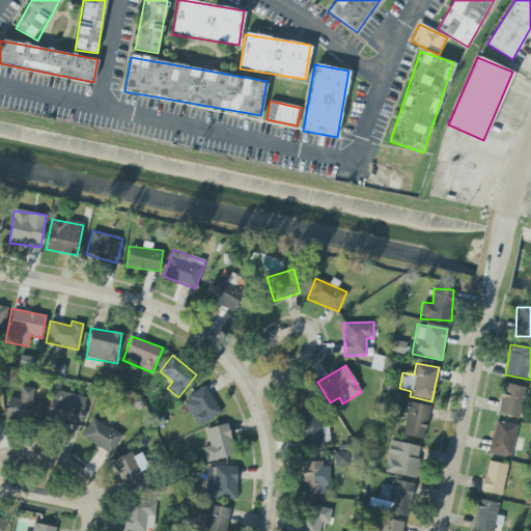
[(525,388),(504,384),(498,414),(519,419),(525,388)]
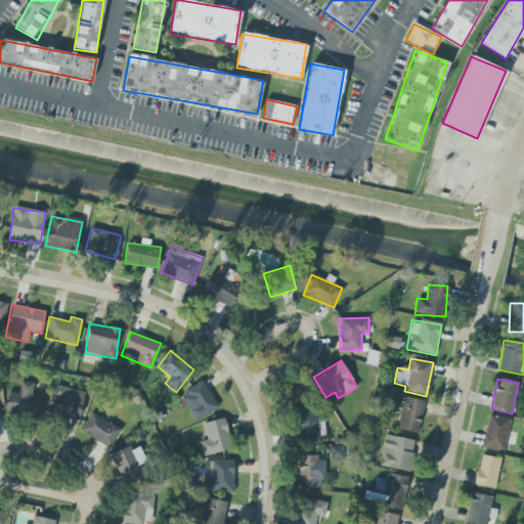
[(41,395),(32,395),(33,383),(19,382),(19,393),(8,392),(6,416),(39,418),(41,395)]
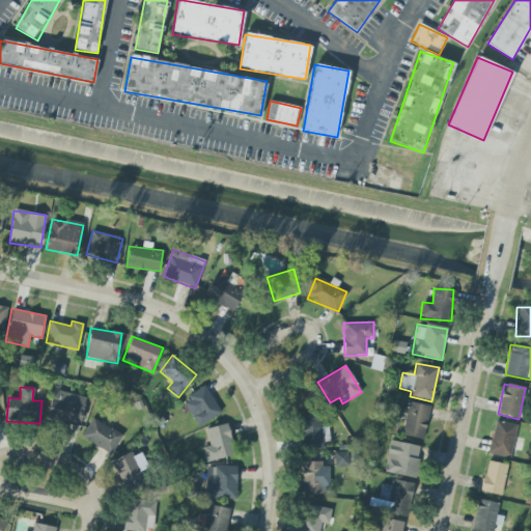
[(183,400),(198,427),(221,414),(205,387),(183,400)]
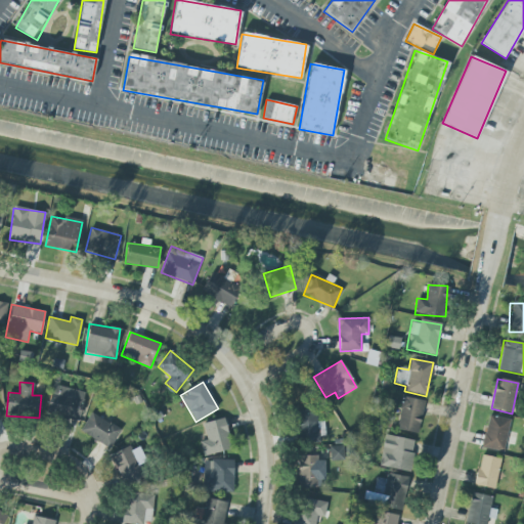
[(86,392),(53,385),(46,413),(79,422),(86,392)]
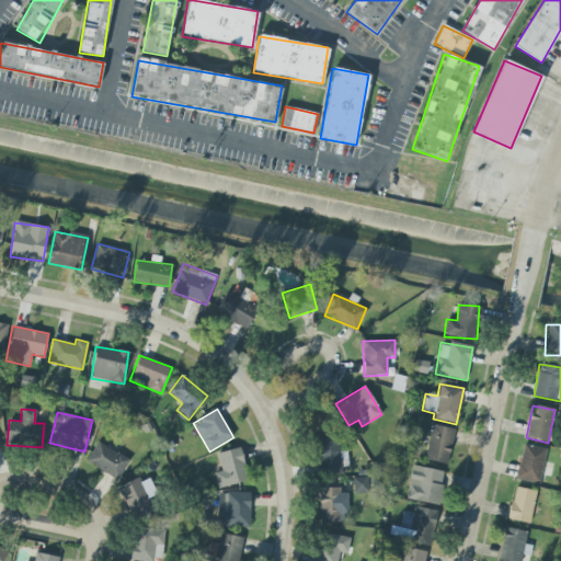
[(453,428),(430,425),(425,461),(449,464),(453,428)]
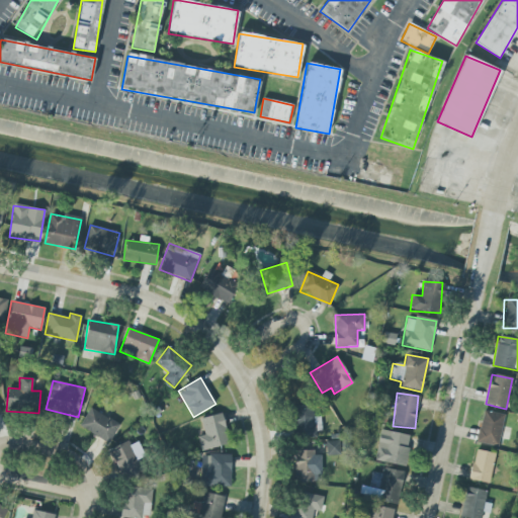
[(321,417),(312,417),(313,406),(294,406),(293,435),(320,436),(321,417)]
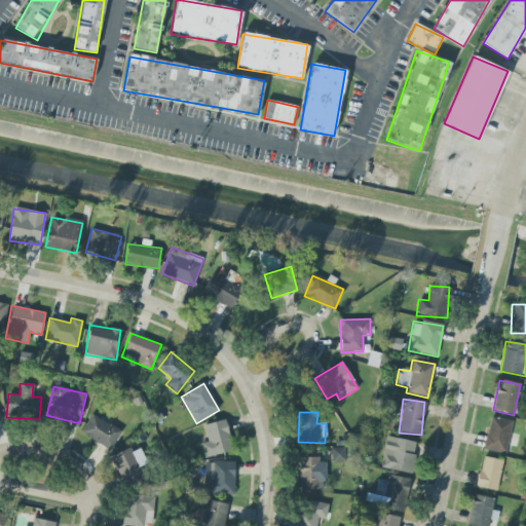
[(121,429),(89,415),(81,436),(112,449),(121,429)]
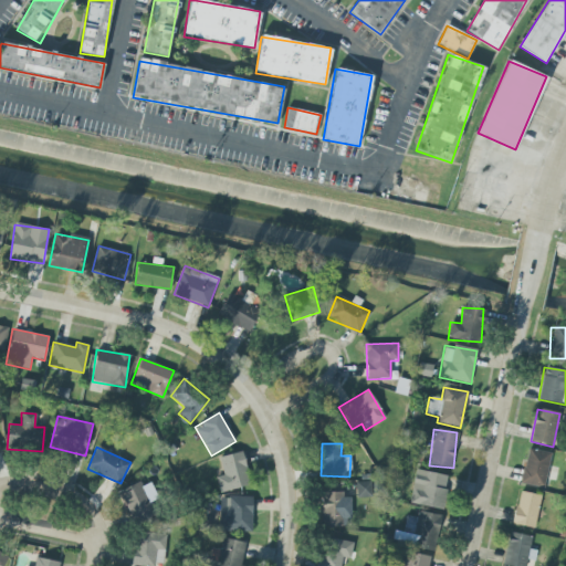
[(544,489),(551,453),(527,449),(520,483),(544,489)]
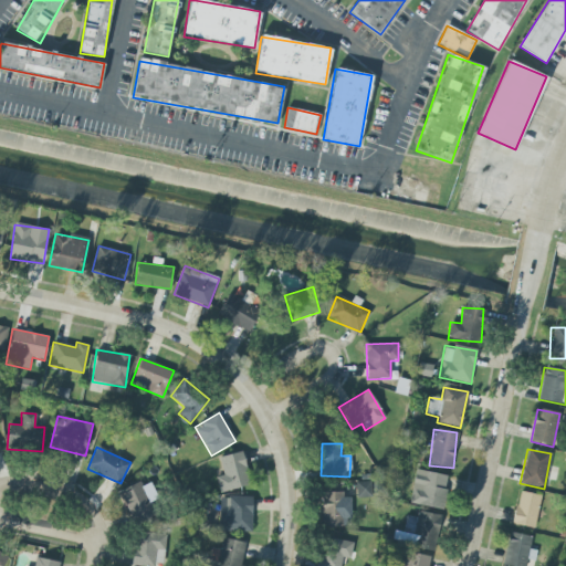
[(219,458),(223,475),(216,478),(219,493),(251,484),(241,451),(219,458)]
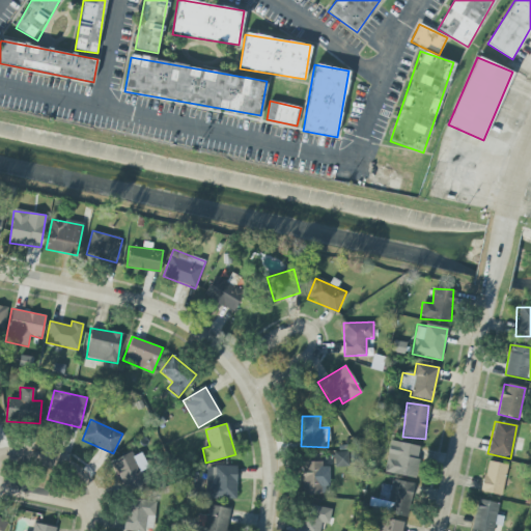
[(414,478),(421,447),(390,441),(384,472),(414,478)]
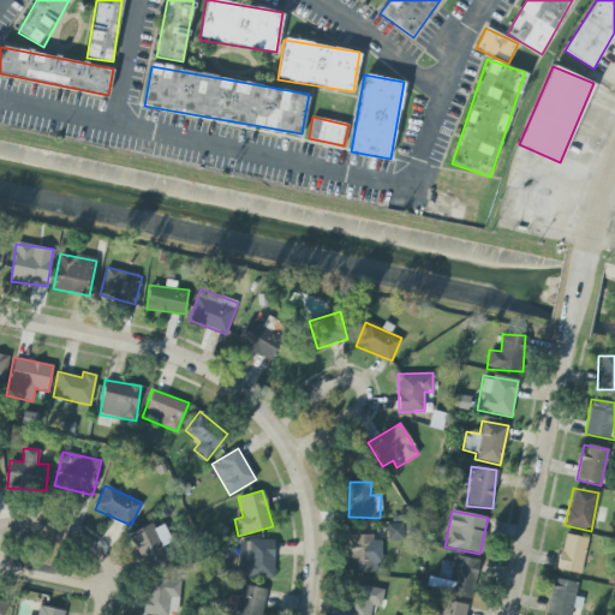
[(130,533),(144,569),(168,560),(154,524),(130,533)]
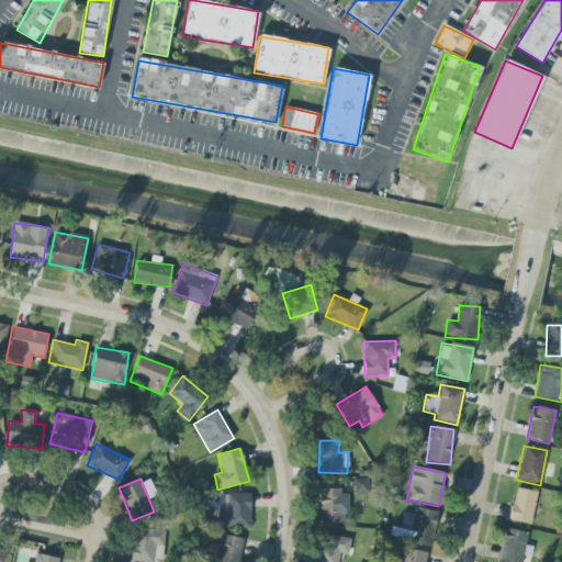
[(353,494),(369,494),(369,479),(353,479),(353,494)]
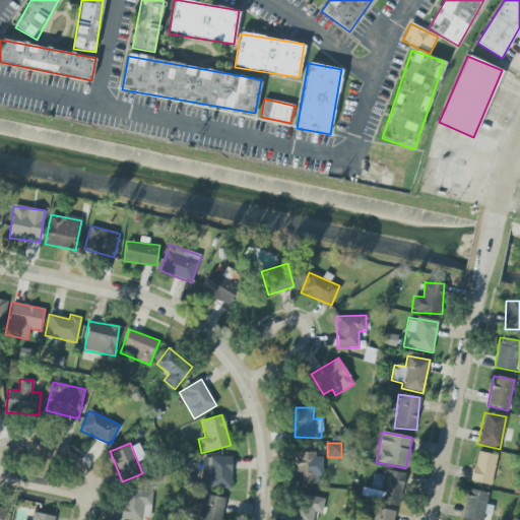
[(470,481),(491,485),(497,455),(476,451),(470,481)]
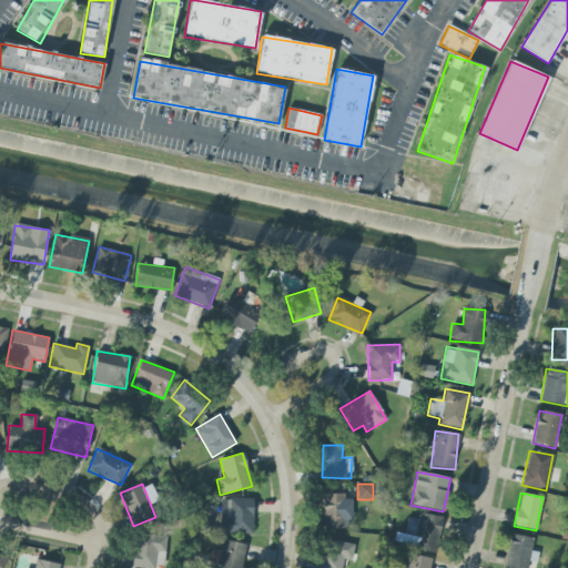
[(322,496),(323,528),(351,528),(351,495),(322,496)]
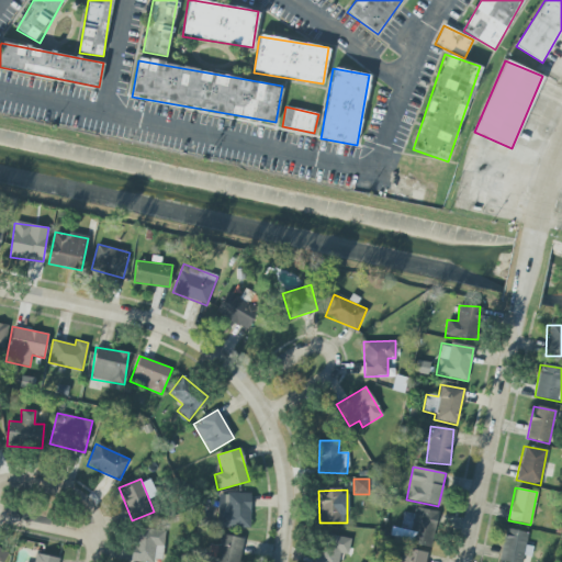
[(217,527),(249,527),(250,494),(218,493),(217,527)]
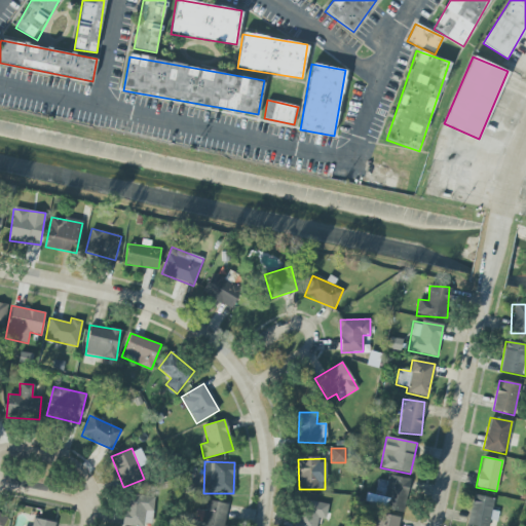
[(382,499),(386,500),(384,509),(403,513),(410,480),(387,475),(382,499)]
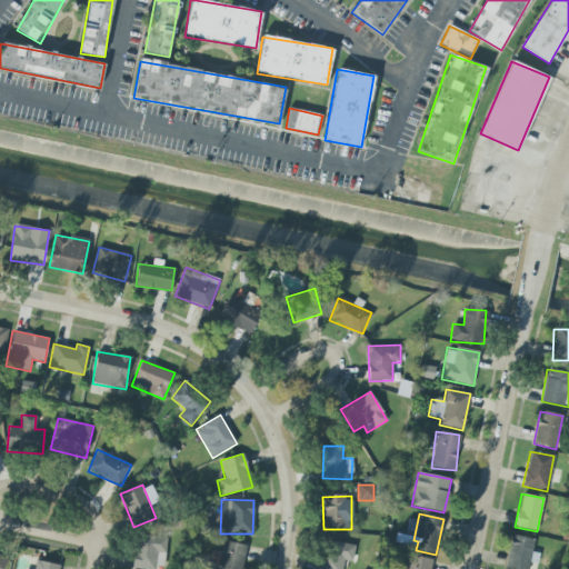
[(527,568),(533,540),(511,535),(505,568),(511,568),(527,568)]
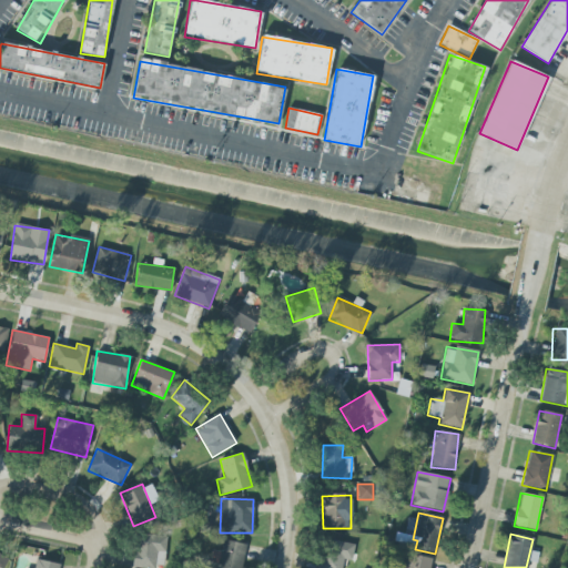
[(156,567),(164,567),(166,536),(134,535),(133,567),(156,567)]
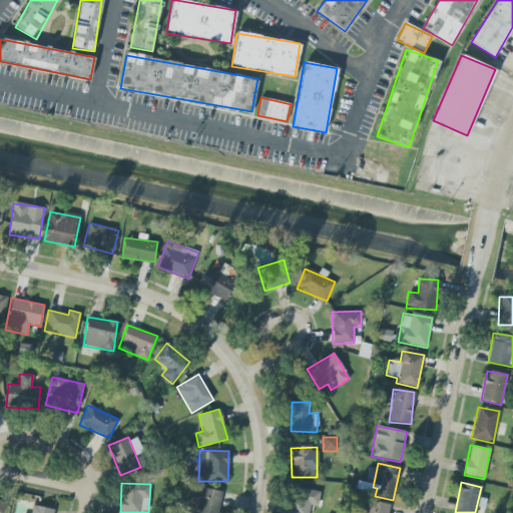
[(320,491),(291,487),(288,512),(308,512),(310,505),(318,506),(320,491)]
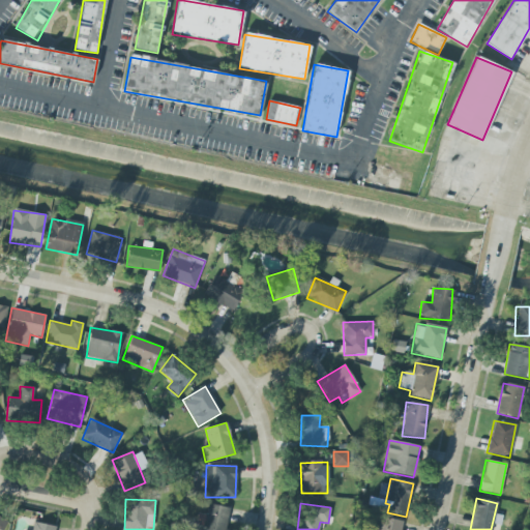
[(226,529),(231,508),(208,504),(205,514),(198,513),(195,529),(202,529),(201,529),(226,529)]
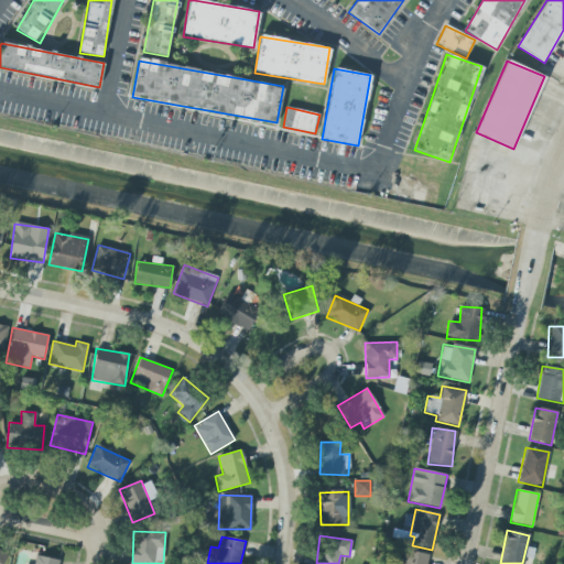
[(408,563),(402,563),(426,563),(429,554),(411,552),(409,563),(408,563)]
